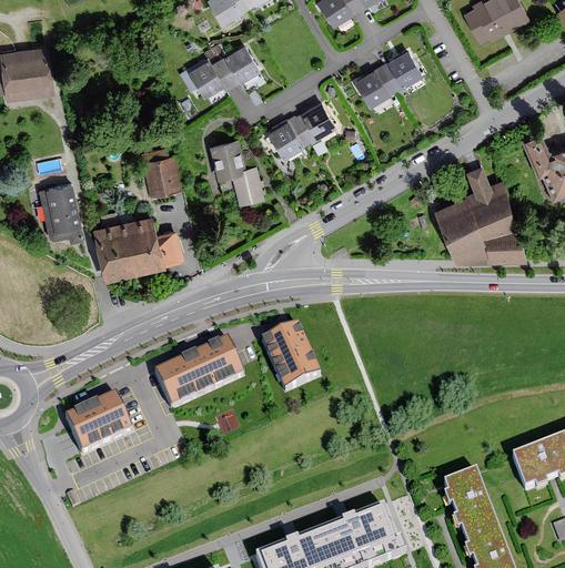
[(269,0),(209,0),(205,2),(222,29),(269,0)]
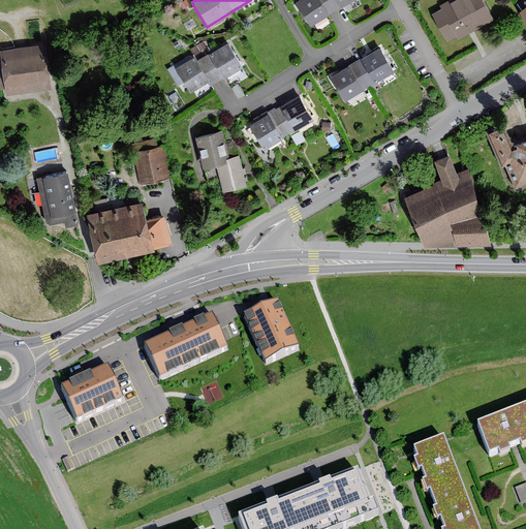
[(351,0),(299,0),(295,3),(309,26),(351,0)]
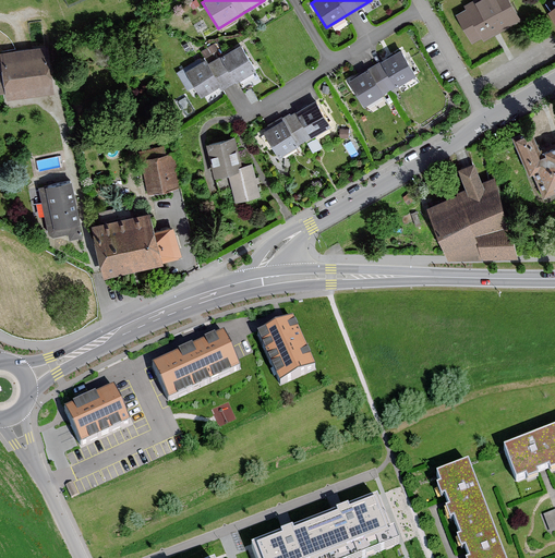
[(520,23),(506,0),(474,0),(463,7),(465,9),(454,14),(472,46),(481,40),(484,44),(520,23)]
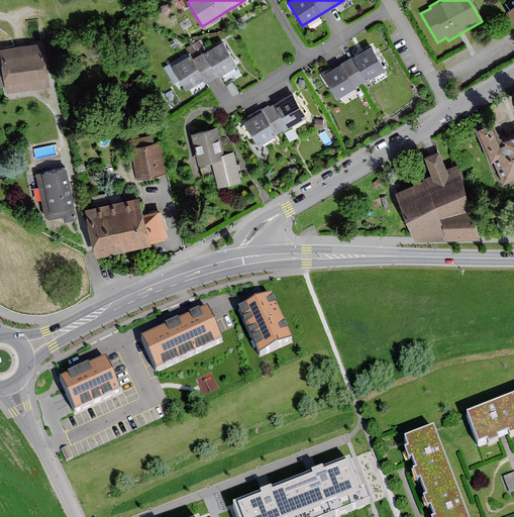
[(513,5),(505,11),(513,24),(513,5)]
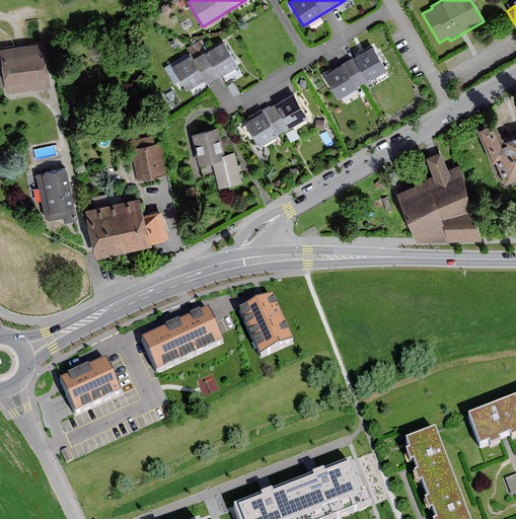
[(49,85),(42,43),(0,49),(0,84),(2,85),(3,92),(49,85)]
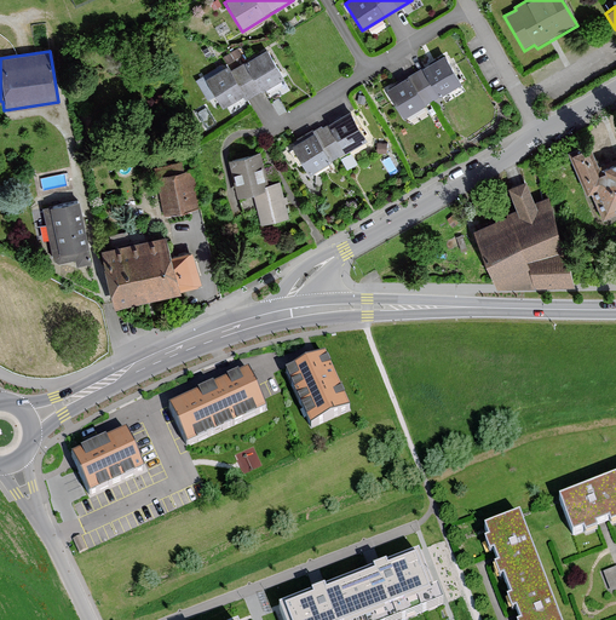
[(282,82),(266,52),(230,72),(228,67),(206,80),(223,109),(243,97),(247,102),(282,82)]
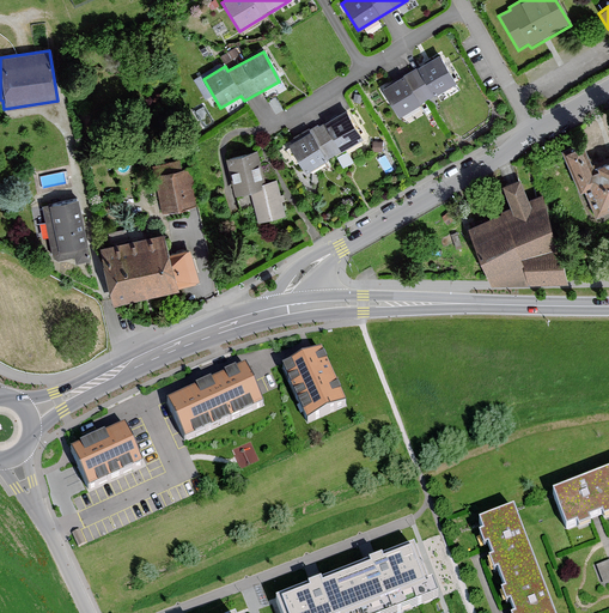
[(455,83),(439,55),(381,90),(396,117),(455,83)]
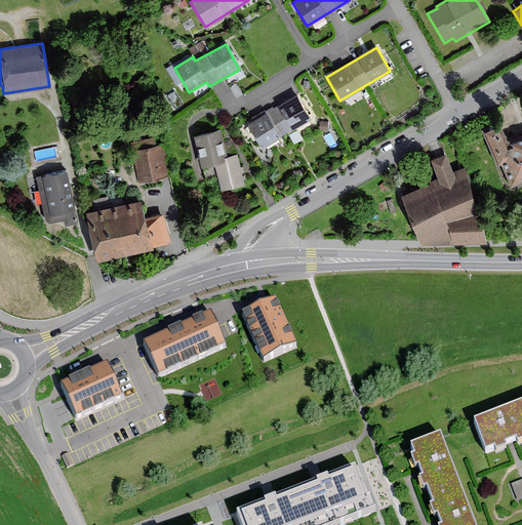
[(309,118),(295,95),(247,125),(261,148),(309,118)]
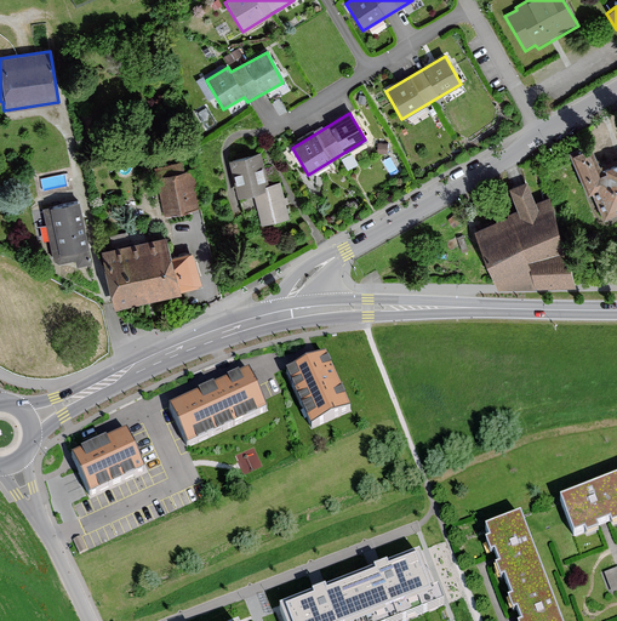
[(590,147),(570,154),(587,194),(590,193),(601,220),(616,212),(616,161),(600,169),(590,147)]
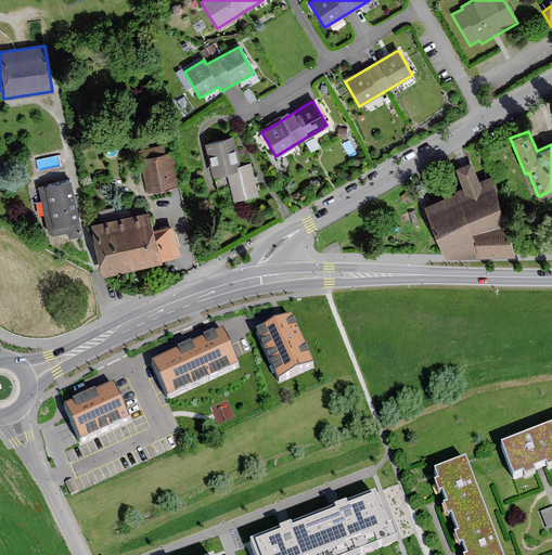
[(252,164),(239,166),(233,138),(204,143),(210,177),(227,173),(232,203),(258,197),(252,164)]
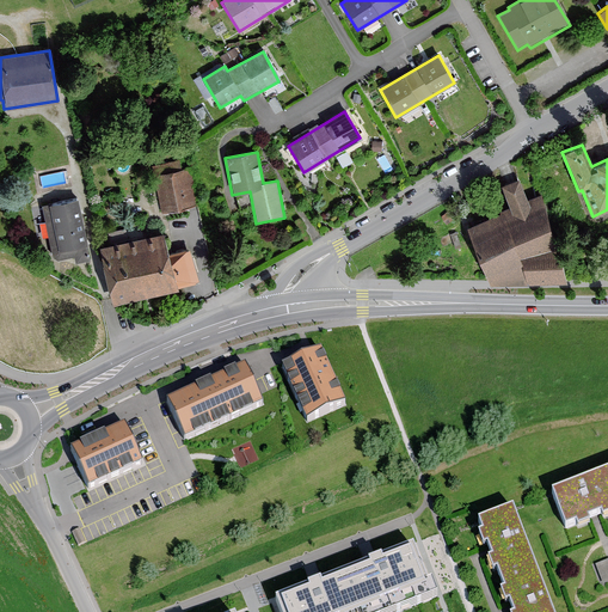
[(197,207),(191,170),(158,175),(164,213),(197,207)]
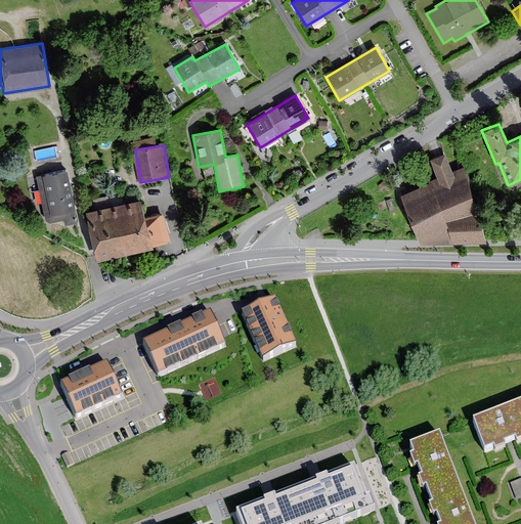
[(415,242),(486,238),(462,167),(450,171),(443,154),(428,159),(435,177),(426,180),(428,184),(398,194),(415,242)]
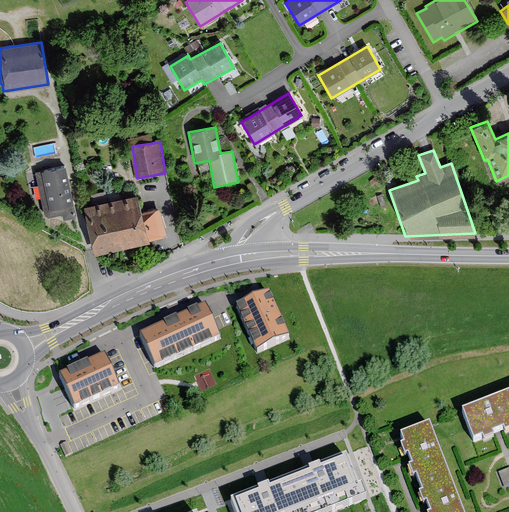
[(34,173),(45,216),(51,218),(63,215),(65,221),(77,218),(74,204),(72,205),(62,166),(34,173)]
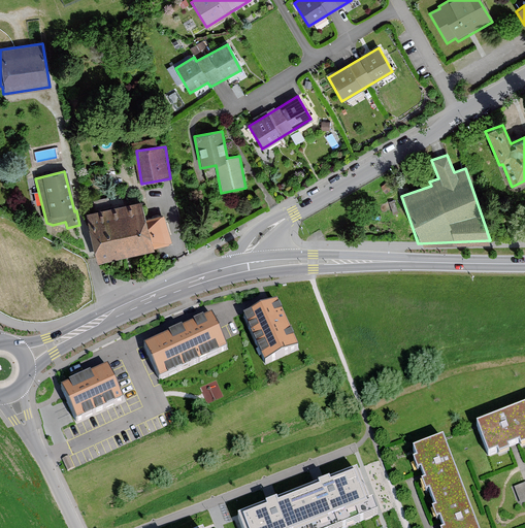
[(173,242),(167,211),(148,216),(144,201),(88,212),(98,262),(157,251),(156,246),(173,242)]
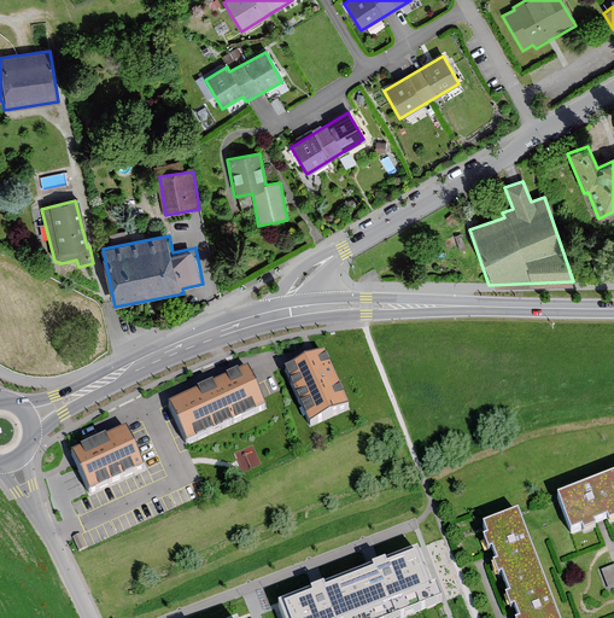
[(355,424),(327,367),(304,378),(332,435),(355,424)]
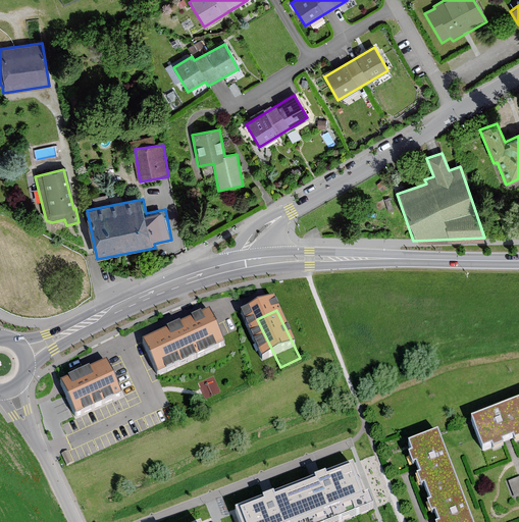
[(228,345),(212,311),(146,343),(161,374),(228,345)]
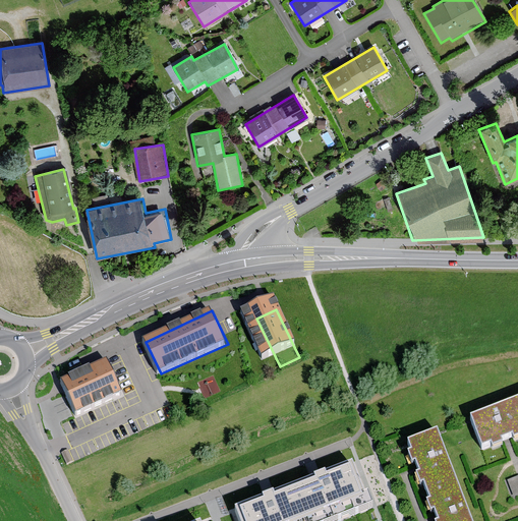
[(110,363),(64,383),(78,415),(124,396),(110,363)]
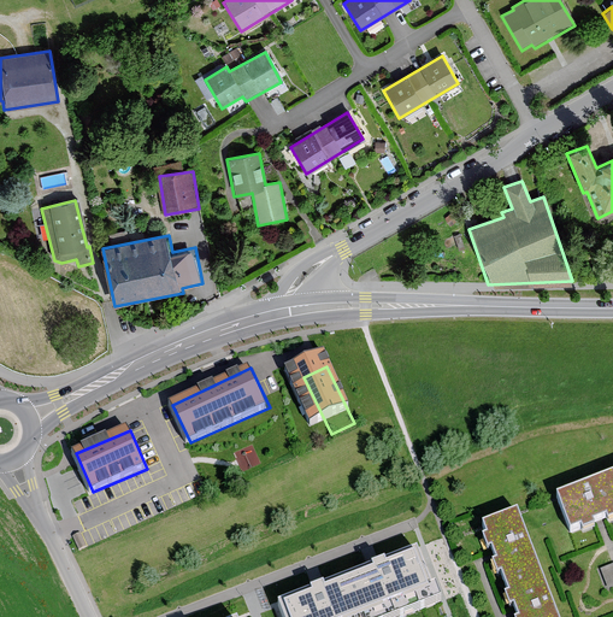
[(612,480),(550,504),(564,538),(603,522),(612,518),(612,480)]
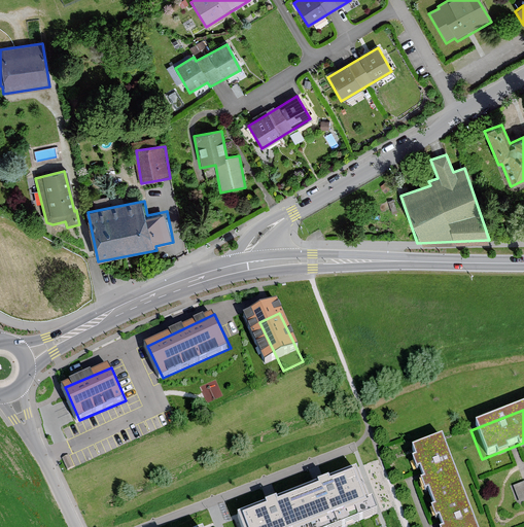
[(475,526),(444,441),(409,453),(418,477),(435,526),(475,526)]
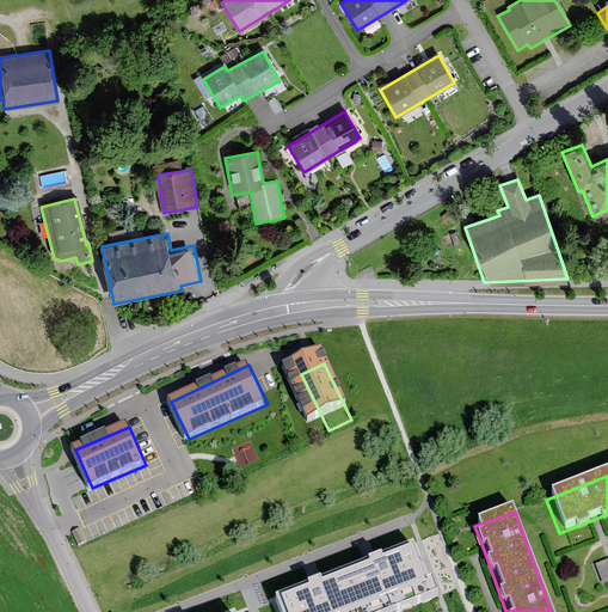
[(90,542),(84,530),(77,532),(83,545),(90,542)]
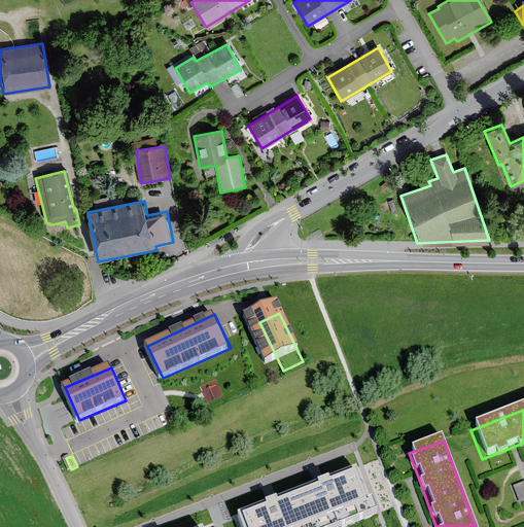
[(369,526),(380,523),(362,479),(329,491),(280,511),(243,525),(243,526),(369,526)]
